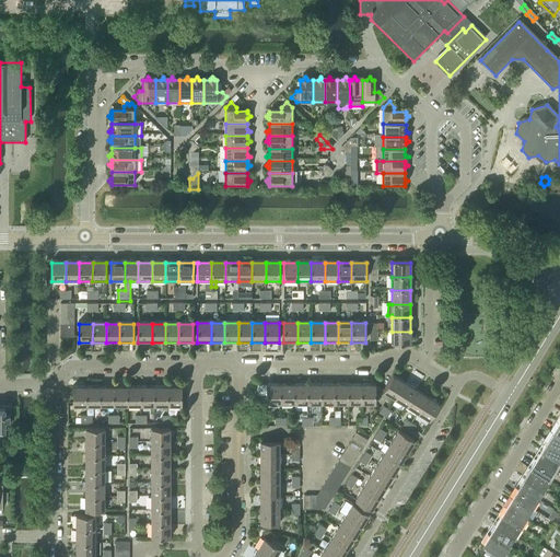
[(410,332),(392,332),(392,345),(410,345),(410,332)]
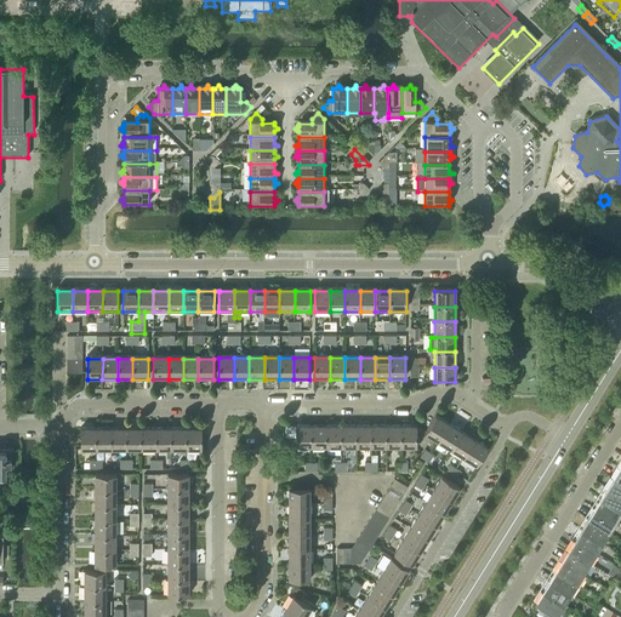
[(438,444),(449,426),(436,417),(425,435),(438,444)]
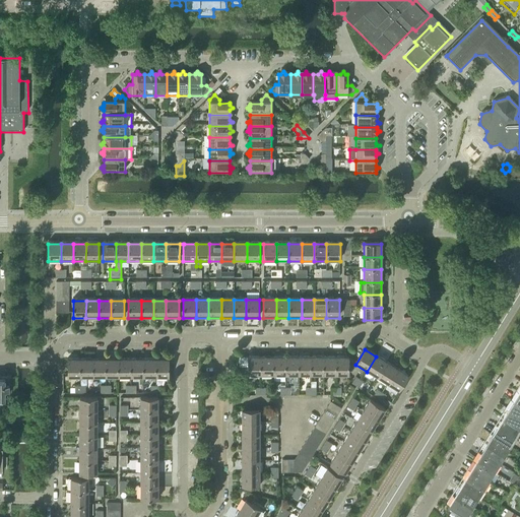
[(367,372),(377,378),(387,364),(376,357),(367,372)]
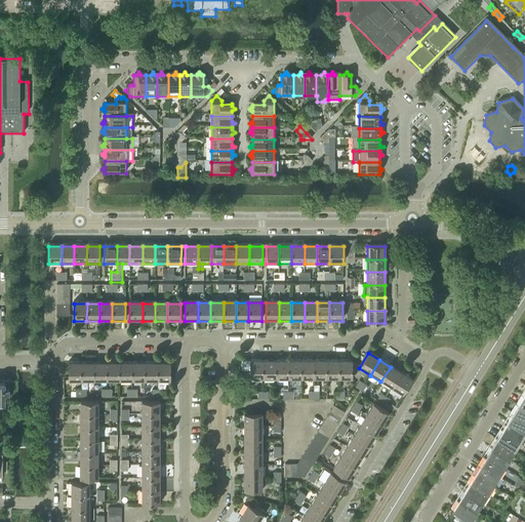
[(264,379),(264,362),(250,362),(250,379),(264,379)]
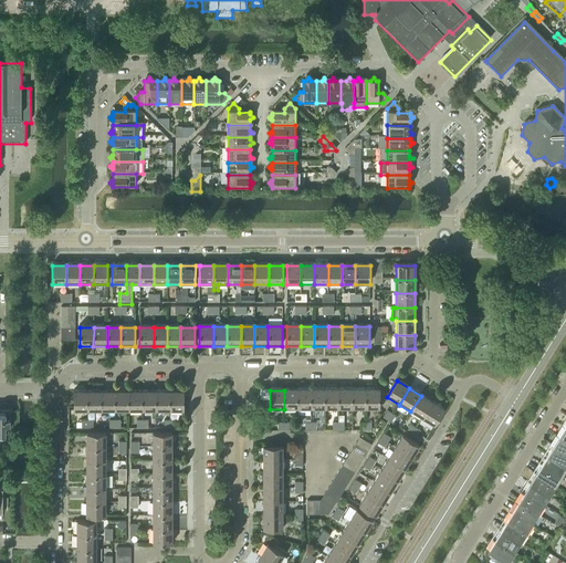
[(284,409),(297,409),(297,391),(284,391),(284,409)]
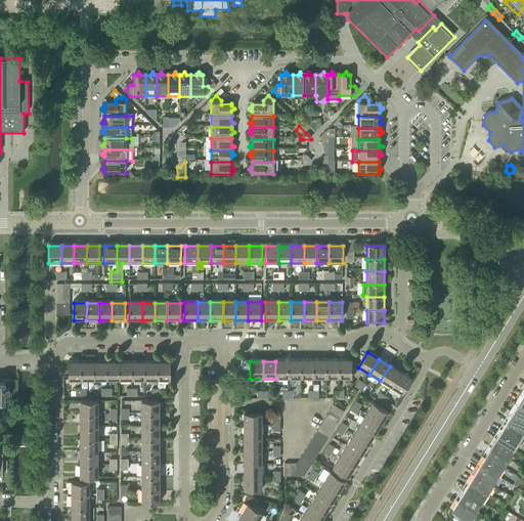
[(275,379),(288,379),(288,361),(275,361),(275,379)]
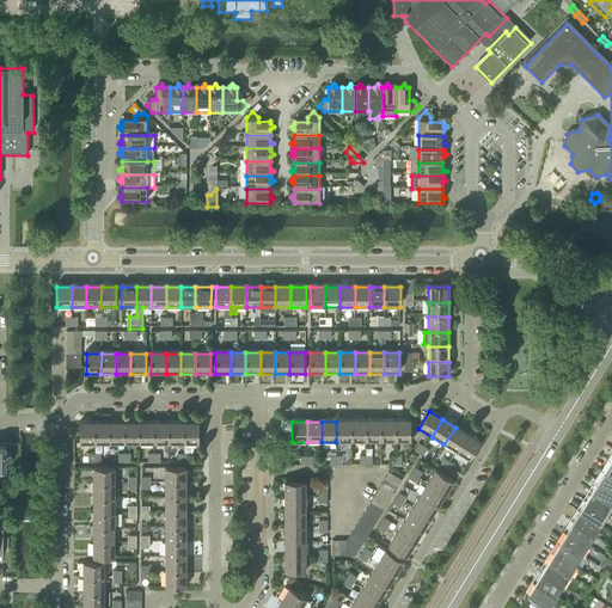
[(336,442),(352,442),(352,422),(336,422),(336,442)]
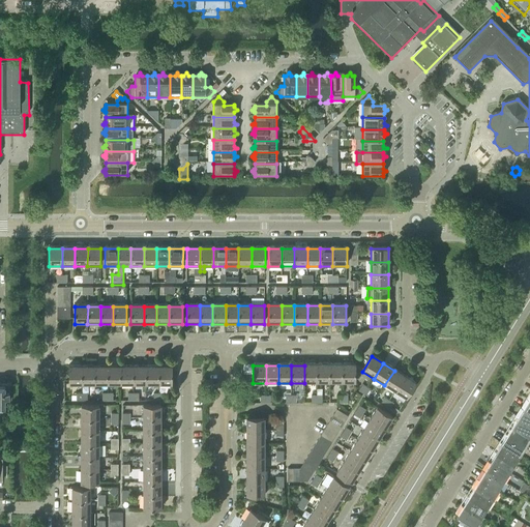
[(304,383),(317,383),(317,366),(304,366),(304,383)]
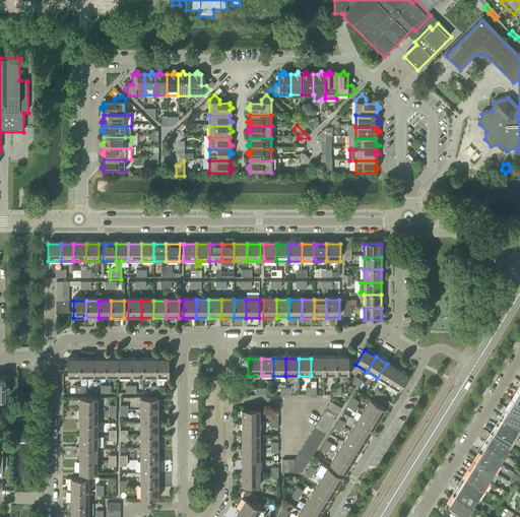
[(311,376),(323,376),(323,359),(311,359),(311,376)]
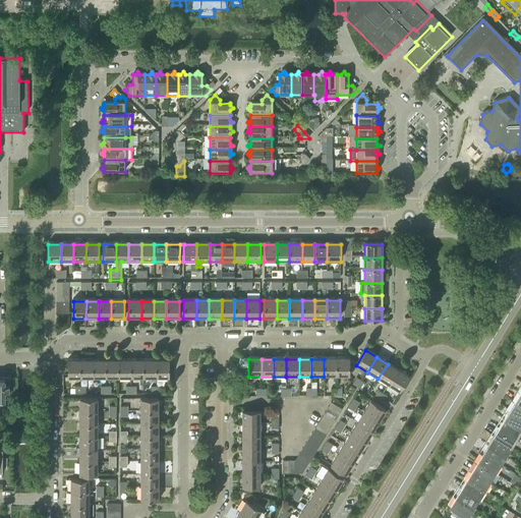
[(324,377),(337,377),(337,359),(324,359),(324,377)]
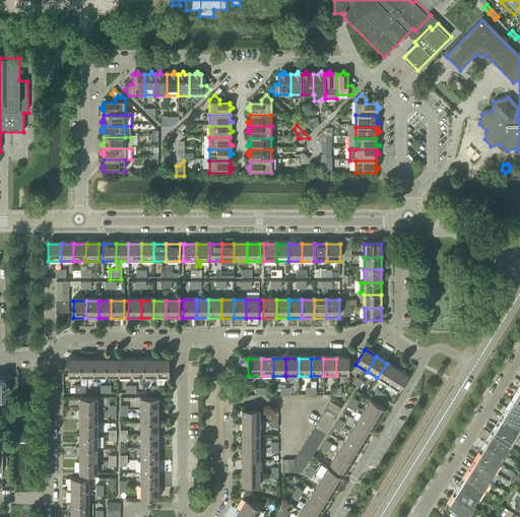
[(336,359),(336,376),(348,376),(348,359),(336,359)]
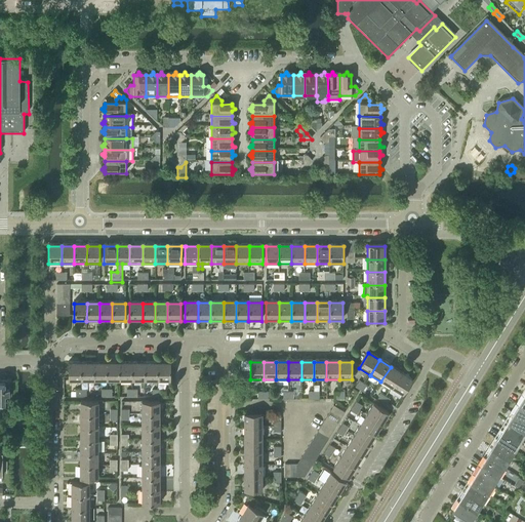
[(81,383),(81,364),(68,364),(68,383),(81,383)]
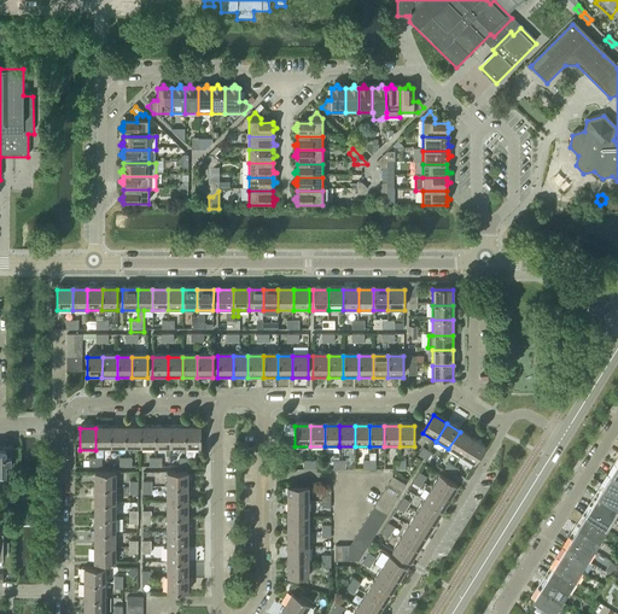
[(111,428),(95,428),(95,450),(111,450),(111,428)]
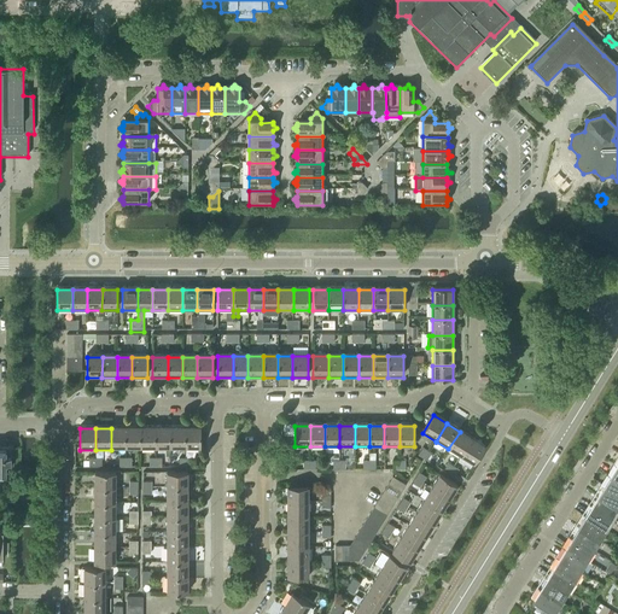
[(126,428),(111,428),(111,450),(126,450),(126,428)]
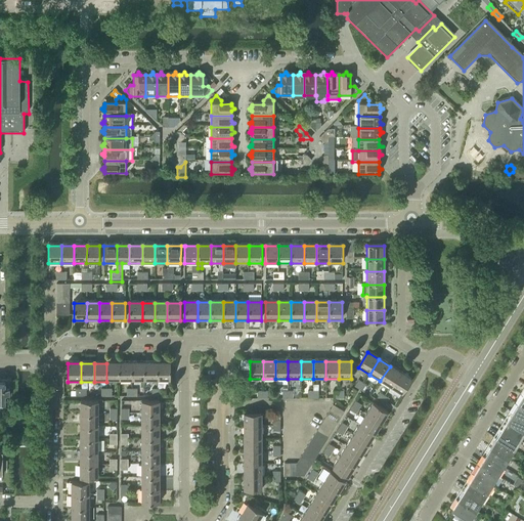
[(119,363),(106,363),(106,382),(119,382),(119,363)]
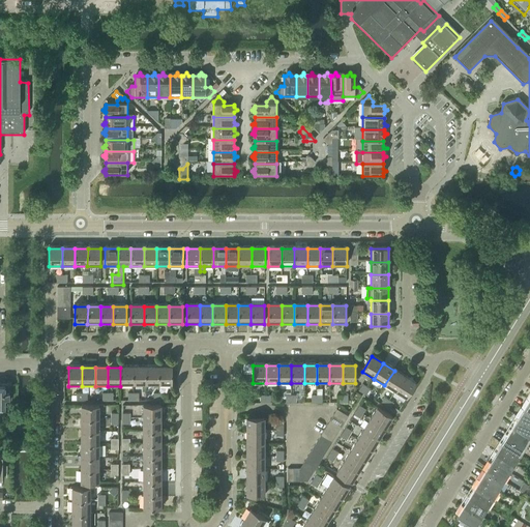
[(134,368),(120,368),(120,386),(134,386),(134,368)]
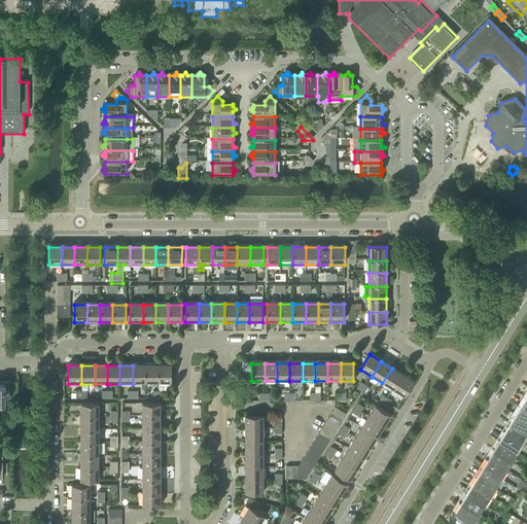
[(145,365),(133,365),(133,384),(145,383),(145,365)]
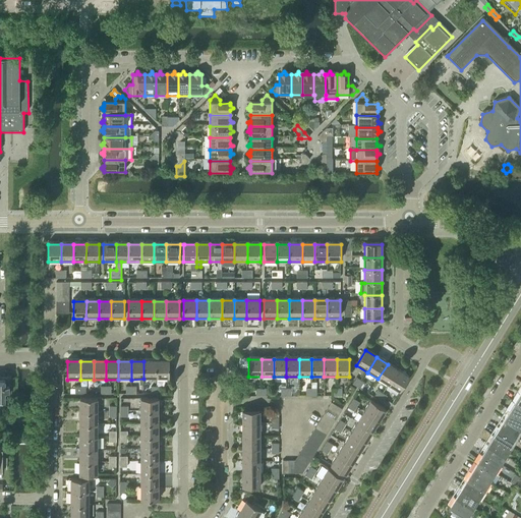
[(143,379),(156,379),(156,361),(143,361),(143,379)]
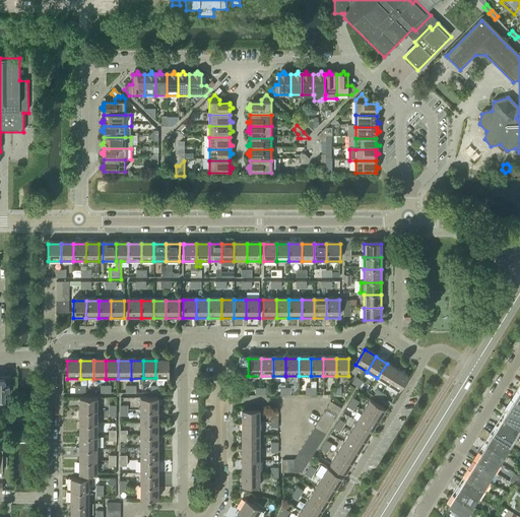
[(155,361),(155,378),(169,378),(169,361),(155,361)]
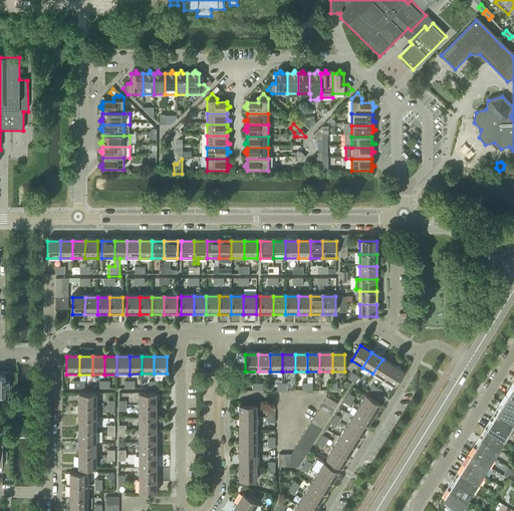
[(393,365),(382,359),(372,373),(383,380),(393,365)]
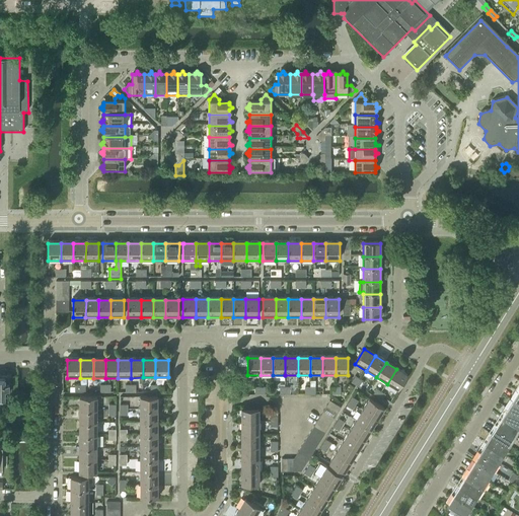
[(396,369),(387,384),(398,391),(408,376),(396,369)]
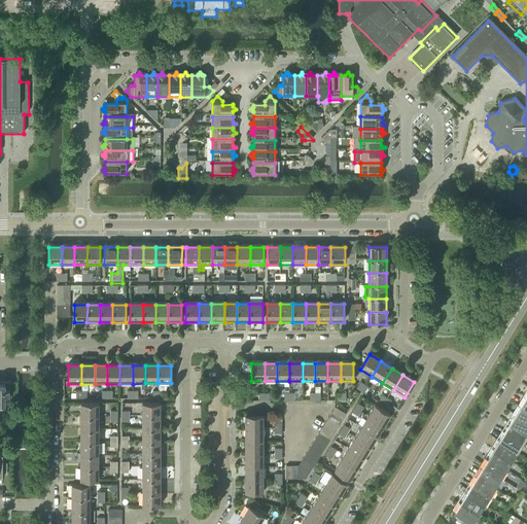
[(5,384),(0,384),(0,408),(5,409),(5,397),(9,397),(9,391),(5,391),(5,384)]
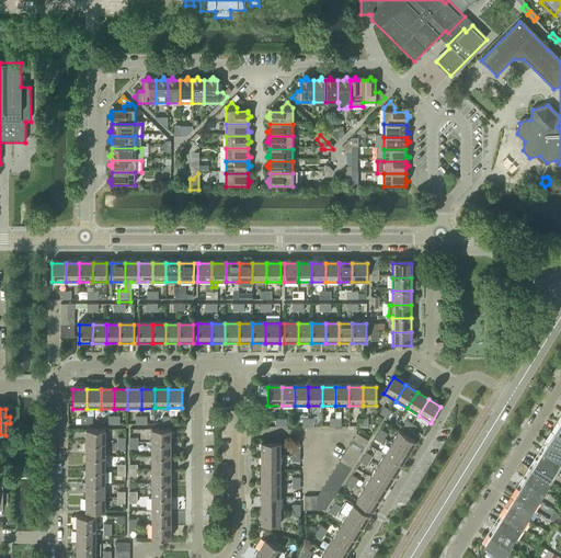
[(384,419),(388,412),(384,409),(379,416),(384,419)]
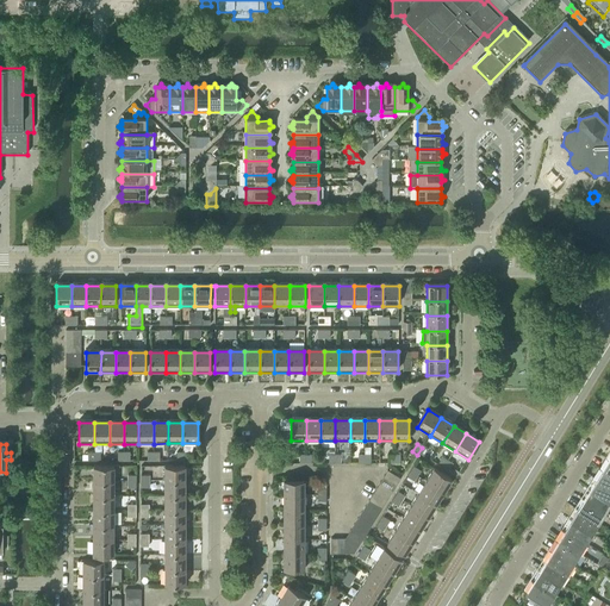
[(422,448),(417,455),(423,458),(428,450),(422,448)]
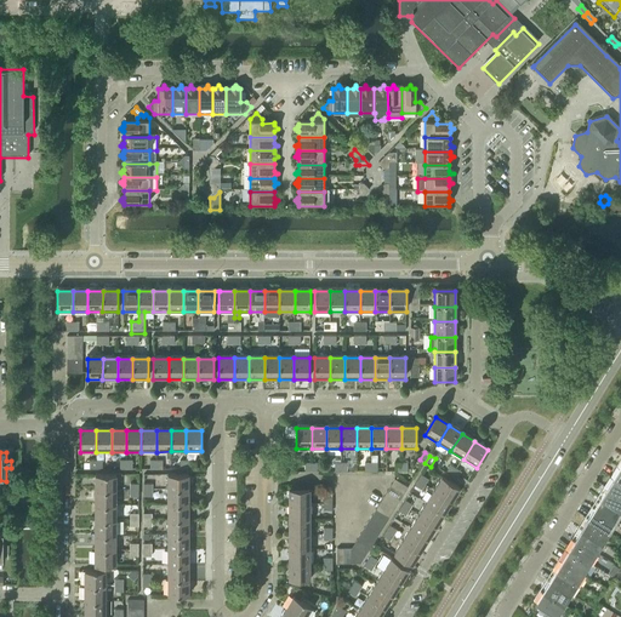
[(451,479),(455,472),(450,468),(445,475),(451,479)]
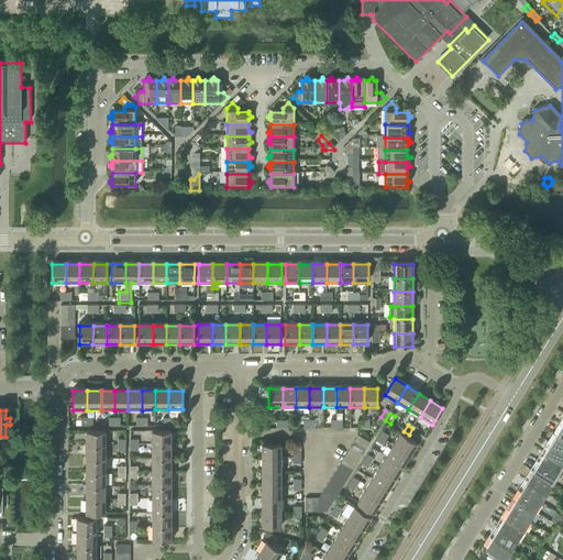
[(412,428),(409,435),(414,438),(418,431),(412,428)]
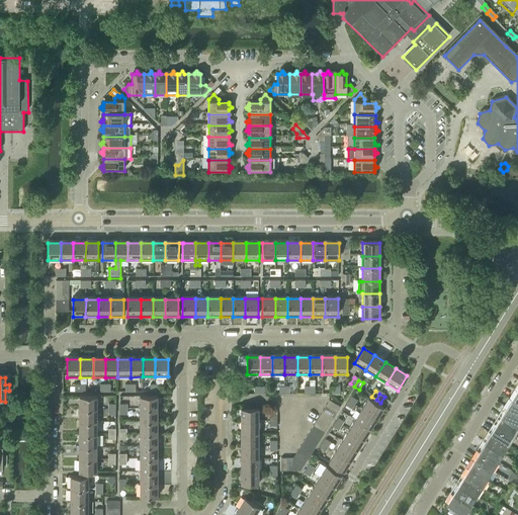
[(79,398),(79,411),(97,411),(97,398),(79,398)]
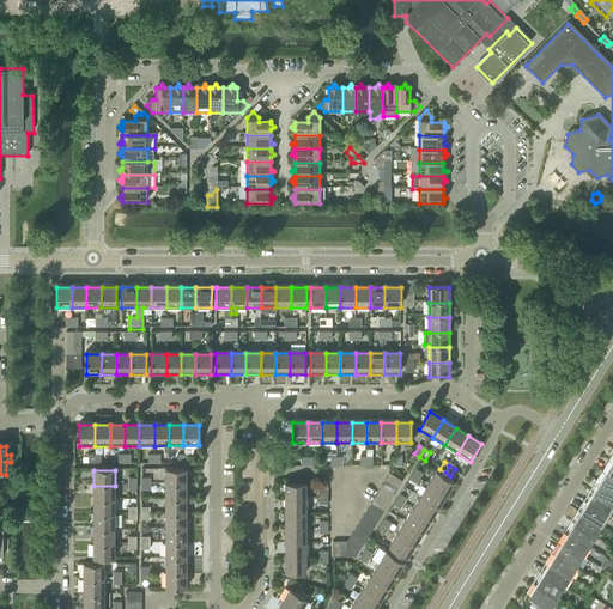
[(165,470),(165,486),(186,486),(186,470),(165,470)]
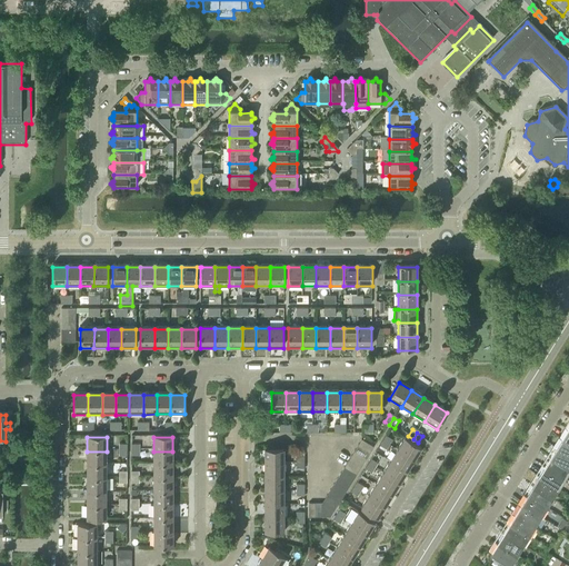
[(118,452),(127,452),(127,438),(119,438),(119,447),(111,447),(111,452),(118,452)]
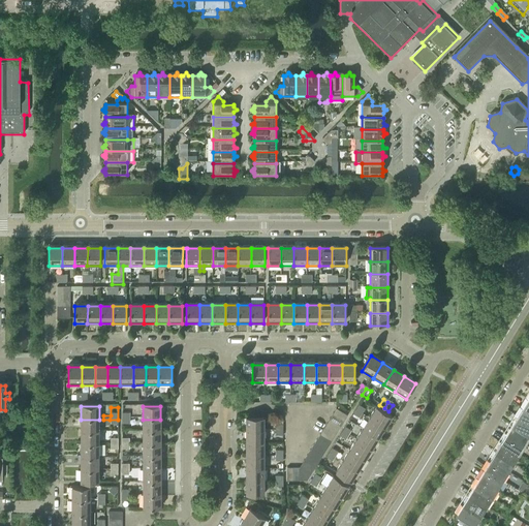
[(355,411),(362,416),(365,411),(359,407),(355,411)]
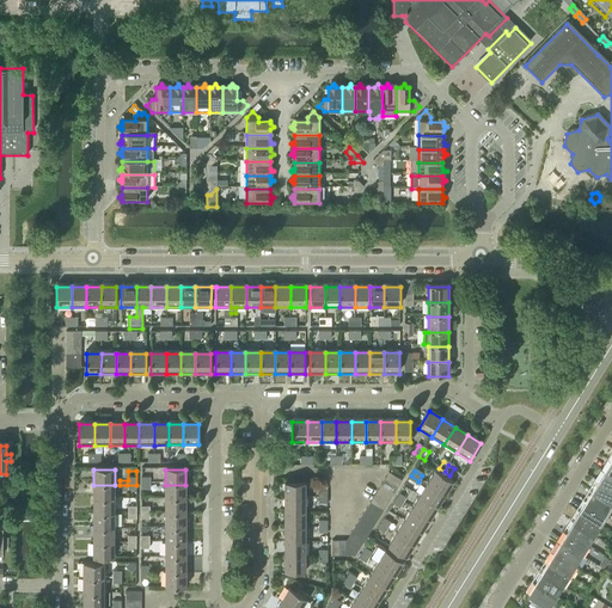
[(436,472),(428,485),(445,496),(453,483),(436,472)]
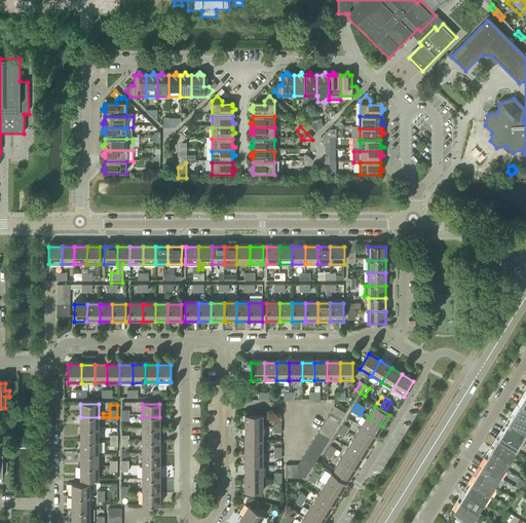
[(525,410),(519,407),(514,415),(525,422),(525,410)]
